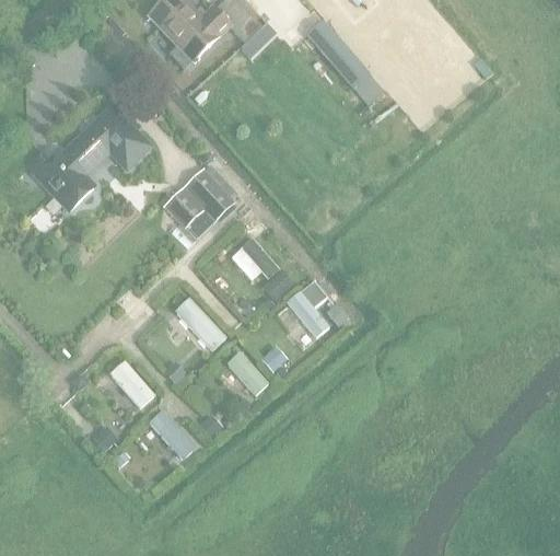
[(211,6),(195,20),(176,3),(179,0),(164,0),(150,14),(191,58),(229,24),(211,6)]
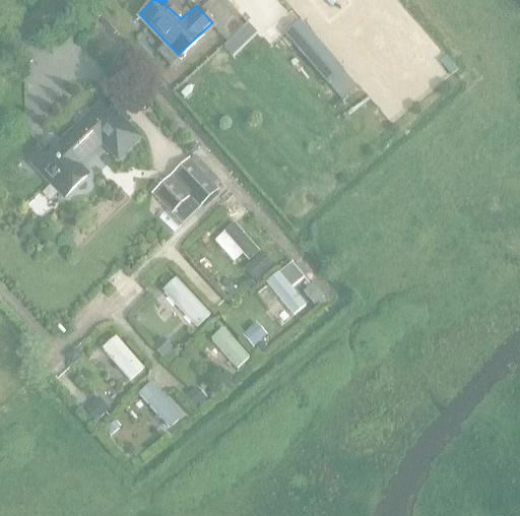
[(270,0),(280,12),(295,0),(270,0)]
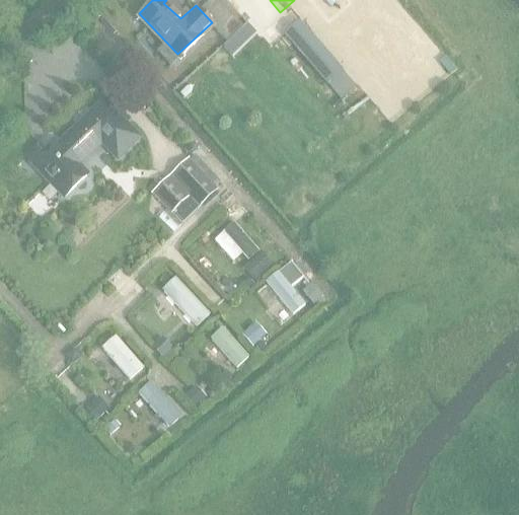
[(284,33),(340,97),(355,83),(299,20),(284,33)]
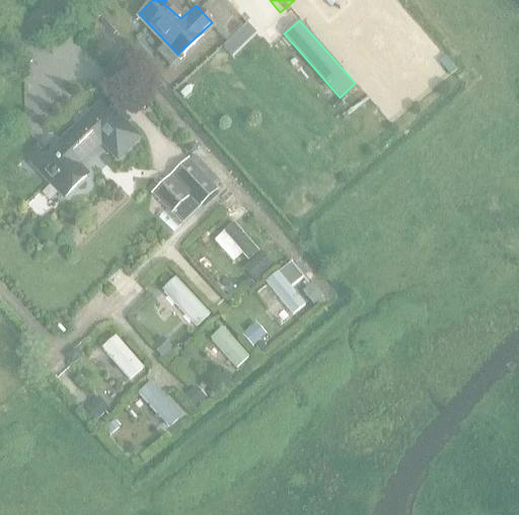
[(245,22),(222,43),(231,52),(253,30),(245,22)]
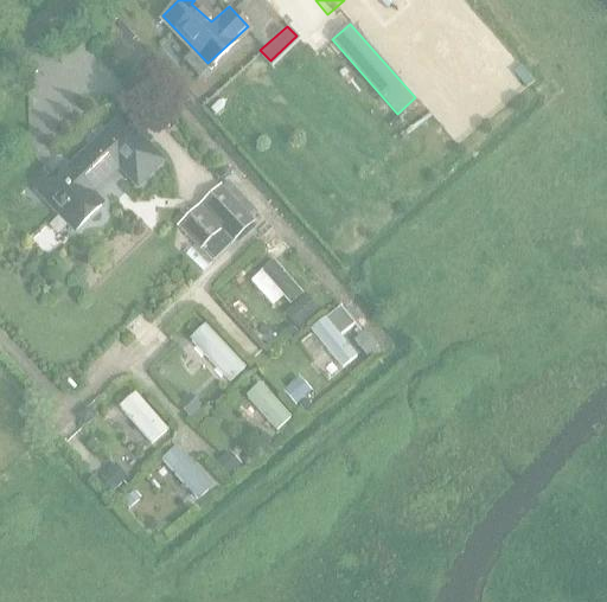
[(497,59),(470,82),(479,94),(506,71),(497,59)]
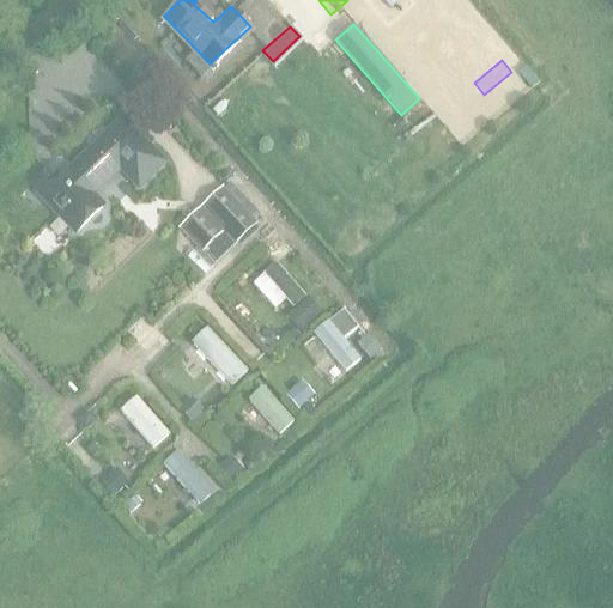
[(279,90),(311,127),(325,116),(292,78),(279,90)]
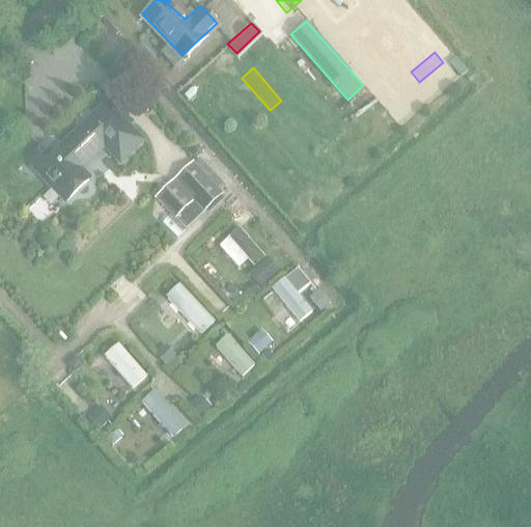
[(58,142),(33,165),(65,198),(89,176),(78,164),(104,139),(122,159),(141,141),(106,104),(61,146),(58,142)]
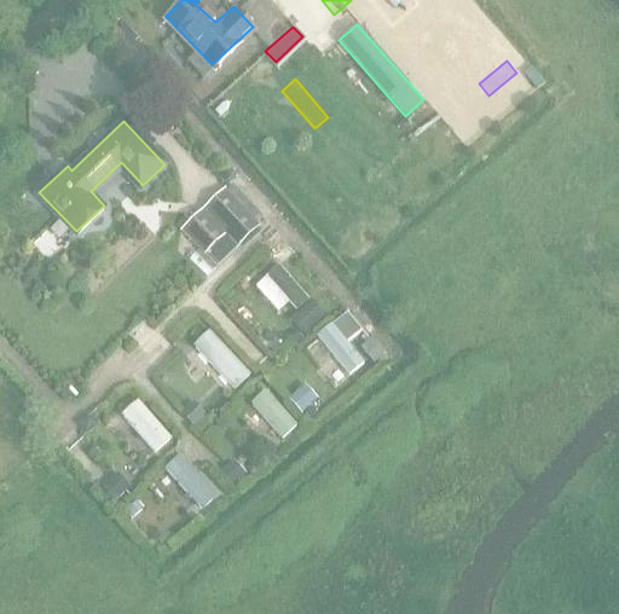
[(204,209),(235,242),(256,220),(226,187),(204,209)]
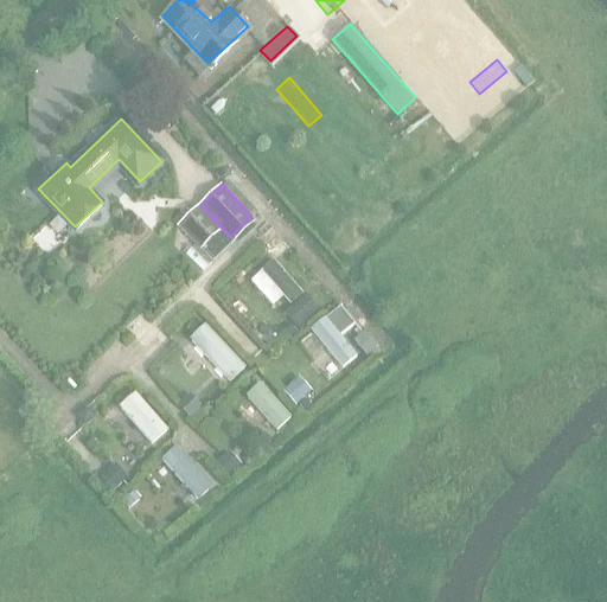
[(260,268),(289,302),(304,290),(274,256),(260,268)]
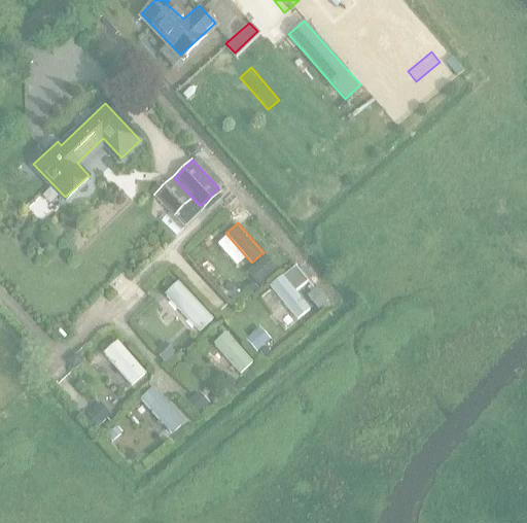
[(266,253),(246,269),(258,283),(277,268),(266,253)]
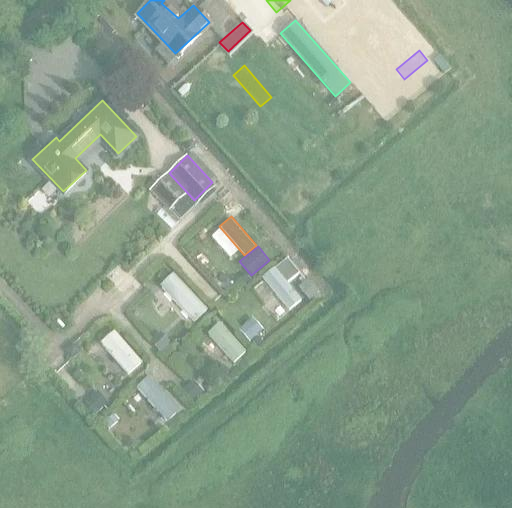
[(261,276),(288,308),(301,297),(274,265),(261,276)]
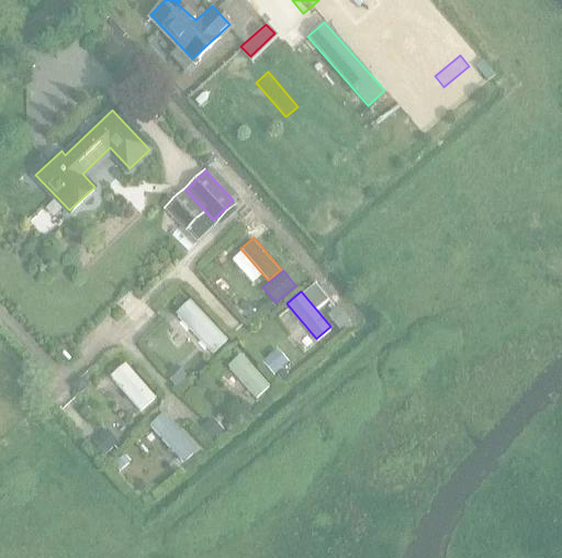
[(176,311),(213,352),(227,337),(190,298),(176,311)]
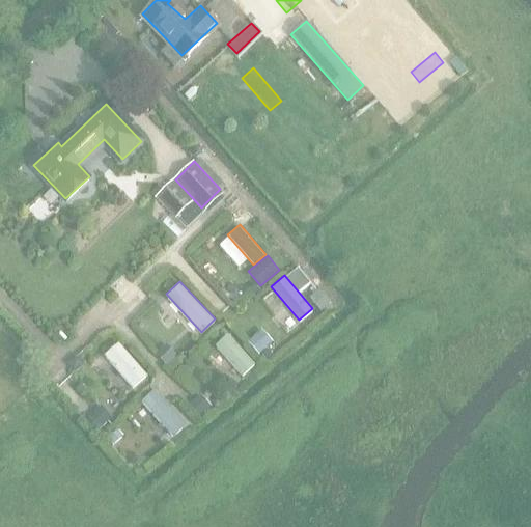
[(248,340),(257,350),(271,338),(261,328),(248,340)]
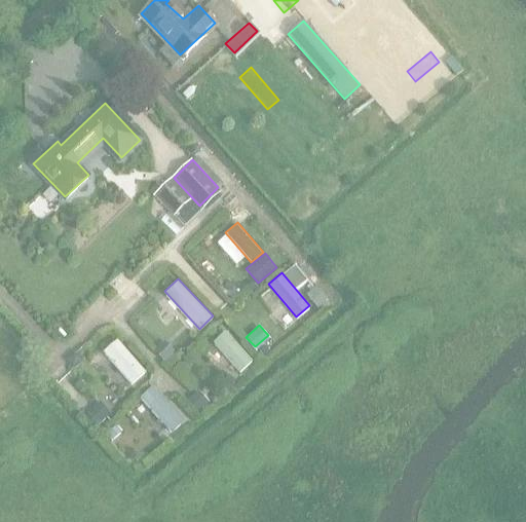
[(213,340),(240,370),(252,359),(225,329),(213,340)]
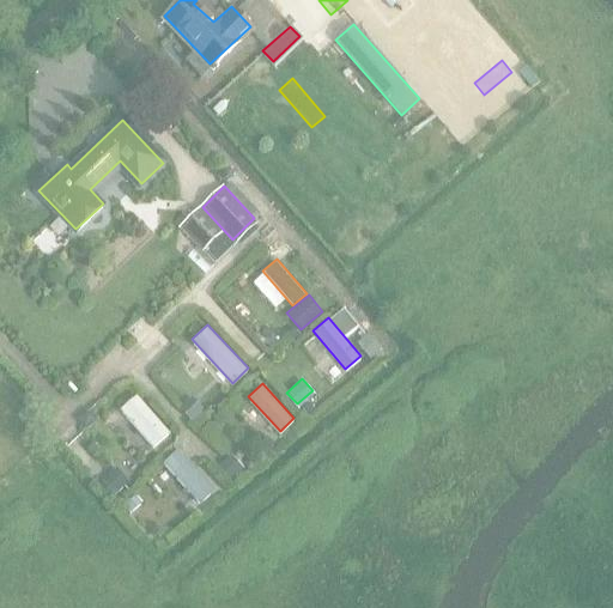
[(120,407),(152,445),(169,432),(137,394),(120,407)]
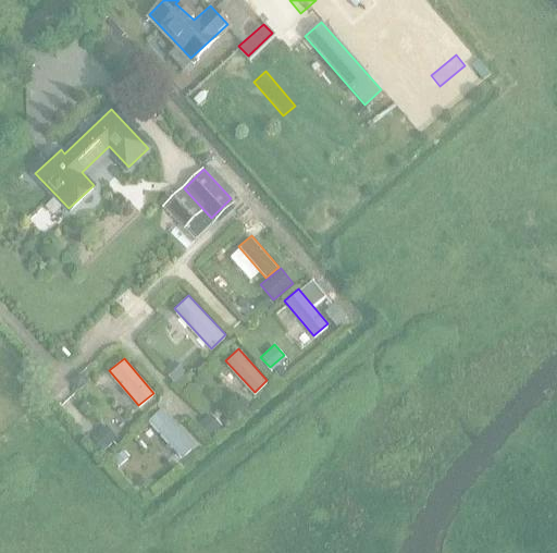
[(173,380),(184,369),(174,358),(162,369),(173,380)]
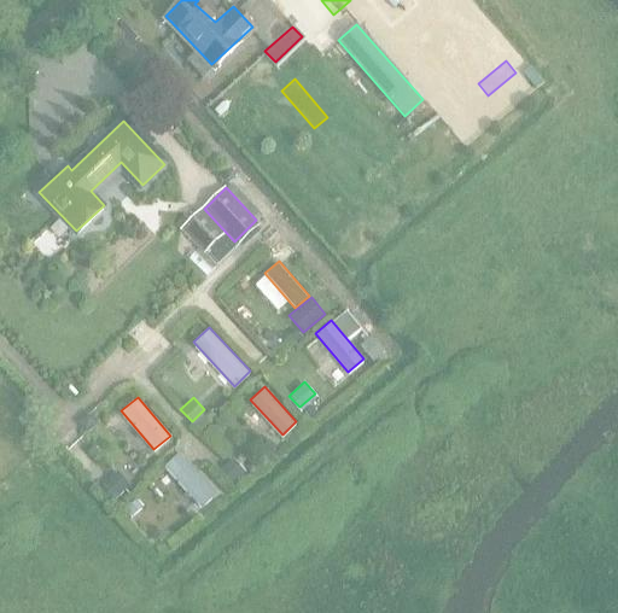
[(219,468),(231,482),(246,470),(234,455),(219,468)]
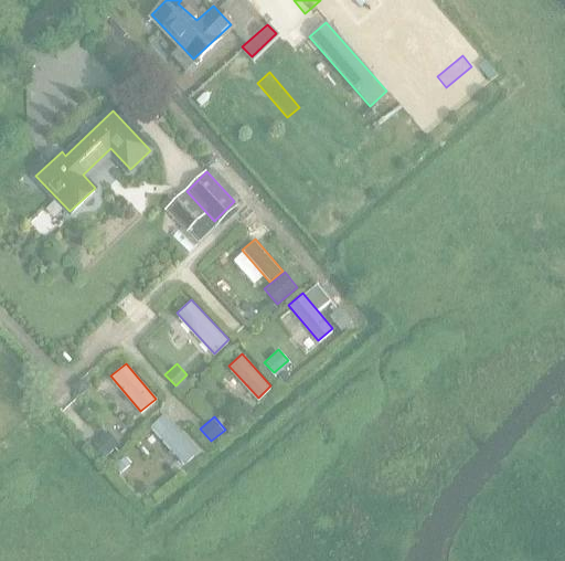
[(166,426),(189,452),(199,442),(176,417),(166,426)]
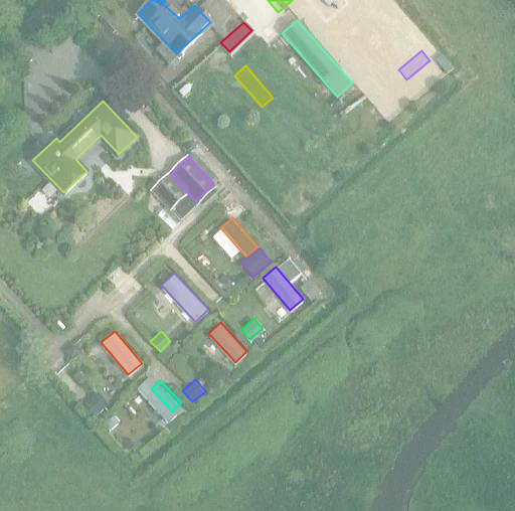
[(97,413),(109,402),(99,390),(86,401),(97,413)]
